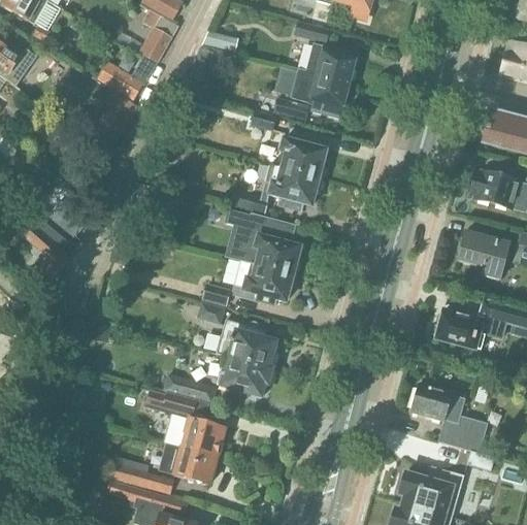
[(50,0),(5,0),(3,4),(36,23),(50,0)]
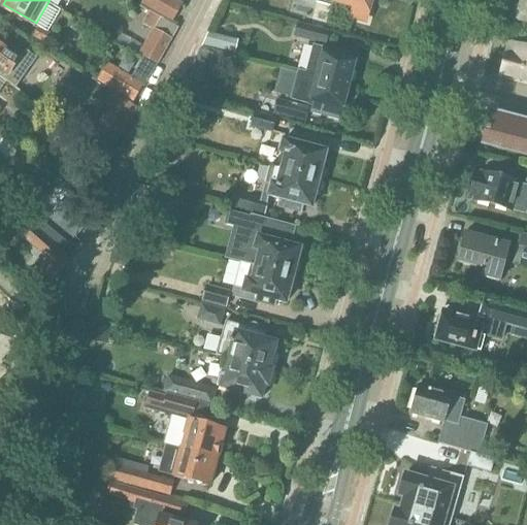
[(183,3),(176,0),(141,0),(141,1),(173,20),(183,3)]
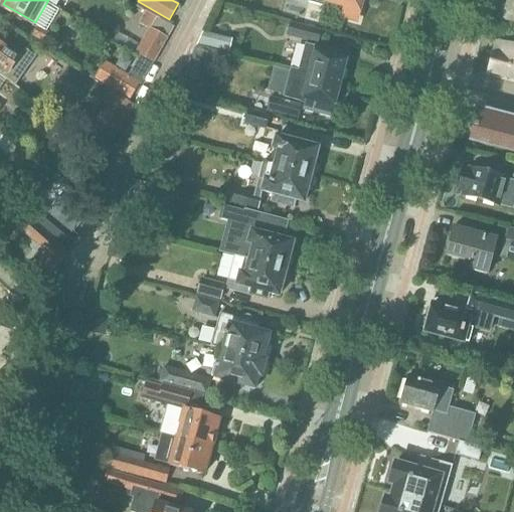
[(324,0),(324,2),(343,7),(340,17),(358,21),(363,0),(324,0)]
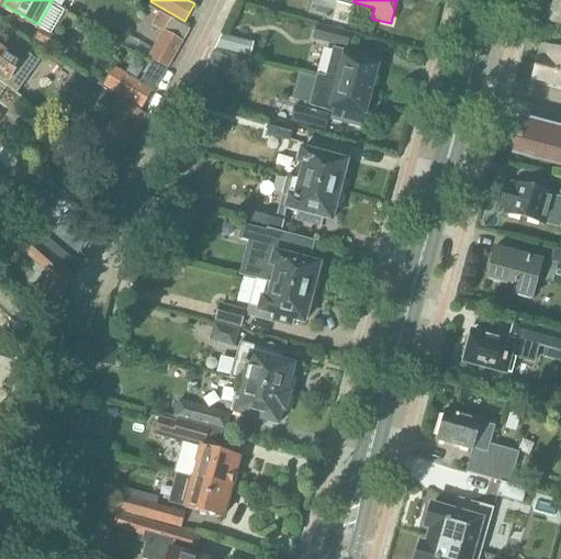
[(152,22),(164,30),(149,56),(168,67),(183,40),(191,28),(159,9),(152,22)]
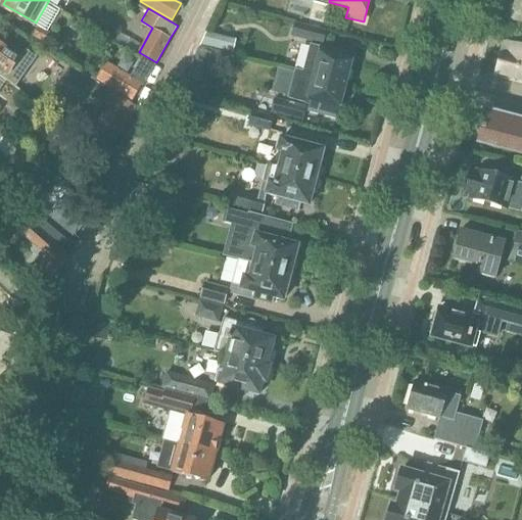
[(291,34),(323,42),(327,30),(295,20),(291,34)]
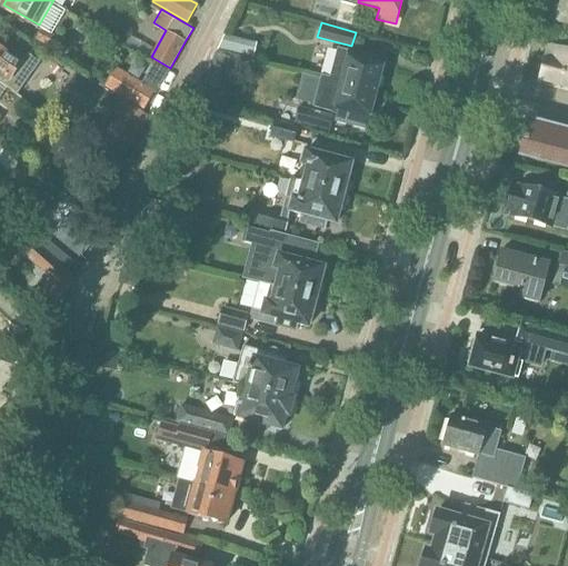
[(42,26),(32,43),(45,50),(55,32),(42,26)]
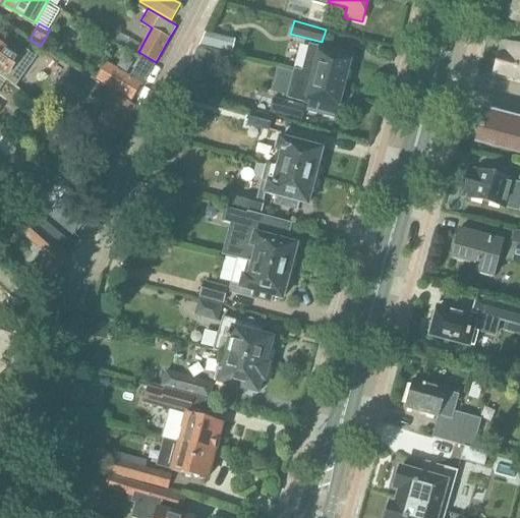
[(136,51),(140,43),(118,30),(113,38),(136,51)]
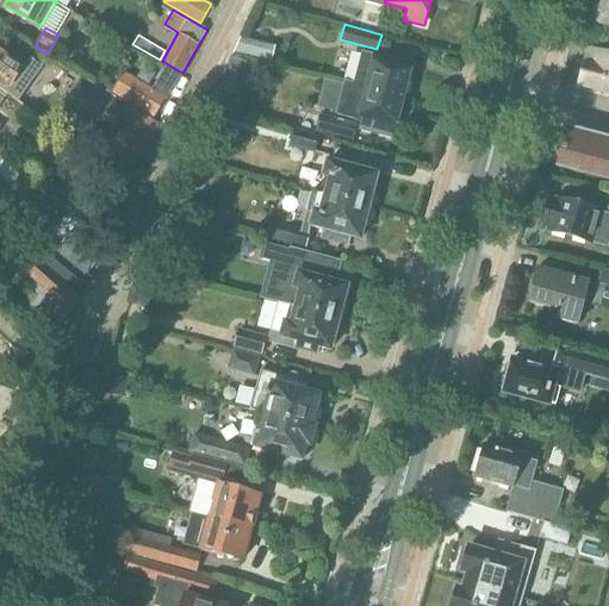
[(272,43),(249,37),(242,36),(236,50),(235,50),(234,52),(268,61),(272,61),(277,44),(272,43)]
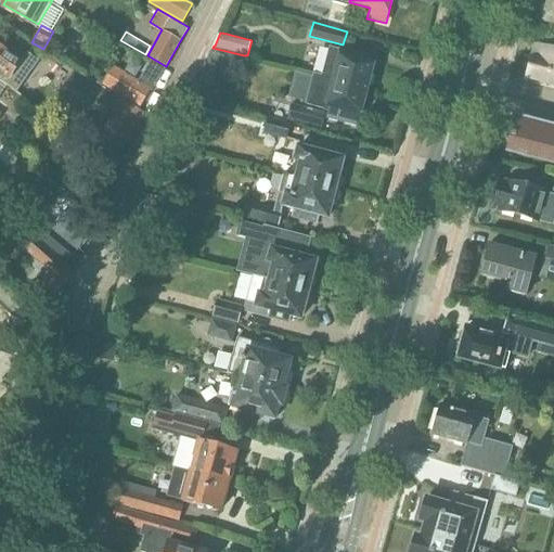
[(0,77),(18,90),(34,66),(40,58),(28,50),(23,59),(12,52),(12,51),(0,42),(0,77)]
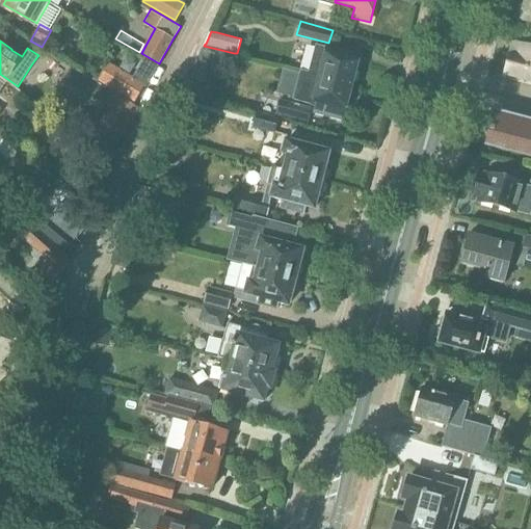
[(300,69),(300,70),(350,83),(357,55),(326,47),(316,44),(309,71),(300,69)]
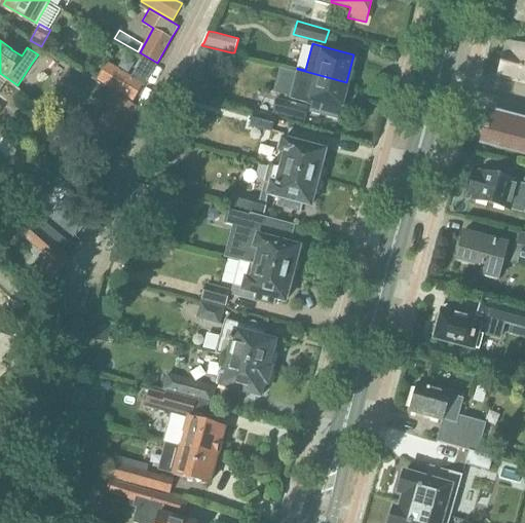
[(524,47),(510,43),(502,72),(524,78),(524,47)]
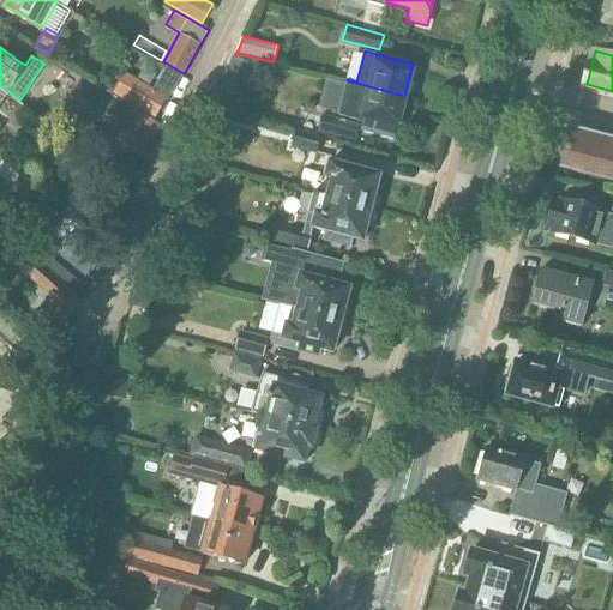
[(259,70),(254,68),(247,85),(251,88),(259,70)]
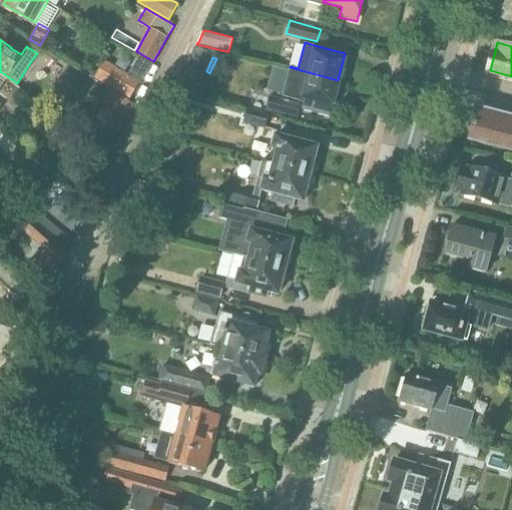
[(105,60),(95,76),(129,97),(139,80),(105,60)]
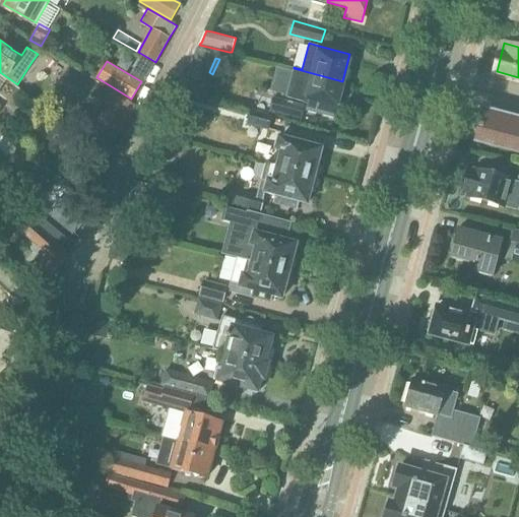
[(335,108),(342,81),(294,68),(286,94),(335,108)]
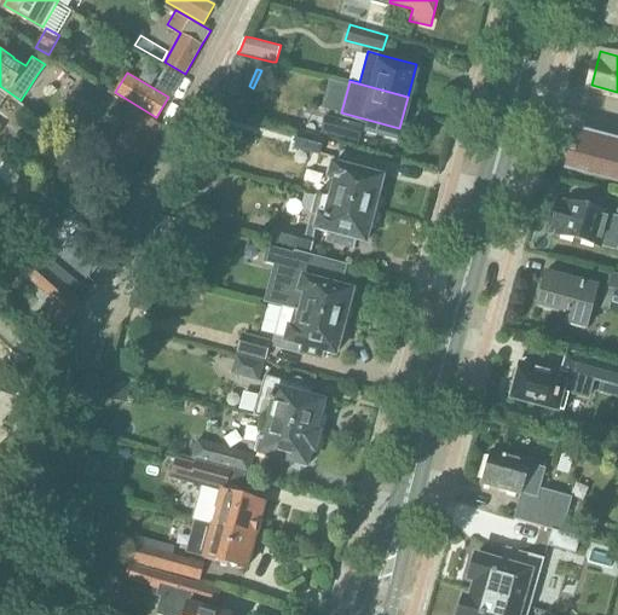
[(327,115),(322,131),(357,140),(362,125),(327,115)]
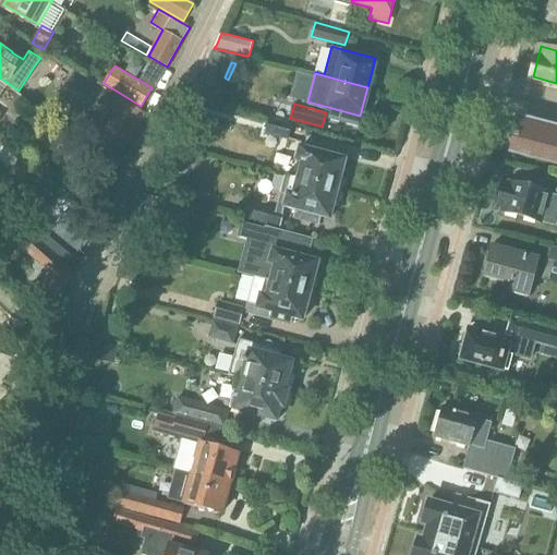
[(265,130),(287,136),(291,122),(268,117),(265,130)]
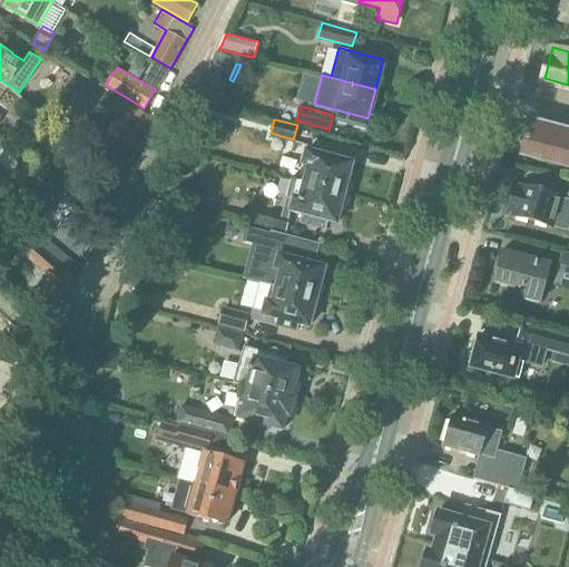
[(137,136),(117,121),(99,147),(120,162),(137,136)]
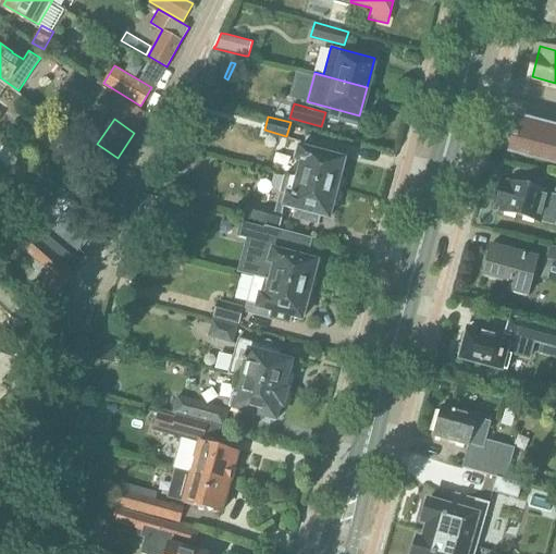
[(555,128),(519,119),(511,150),(555,162),(555,128)]
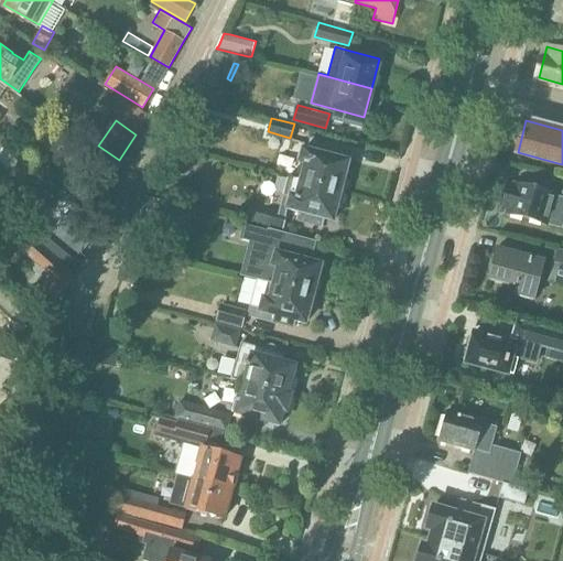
[(301,177),(339,189),(348,160),(303,148),(300,160),(305,161),(301,177)]
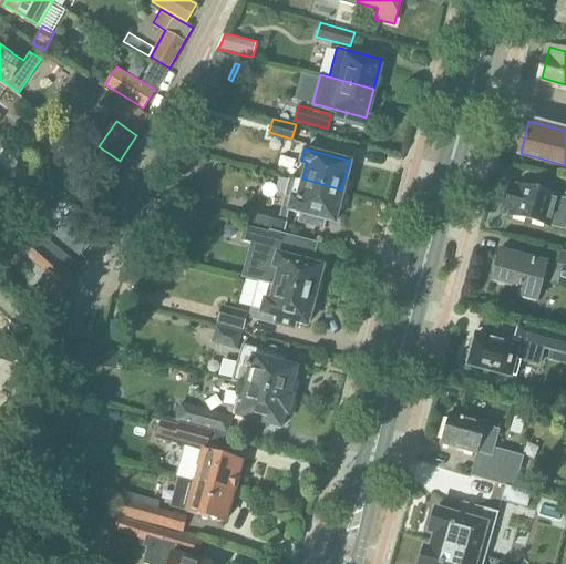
[(341,190),(302,178),(290,175),(285,194),(291,196),(289,207),(300,211),(298,219),(322,226),(325,217),(333,219),(341,190)]
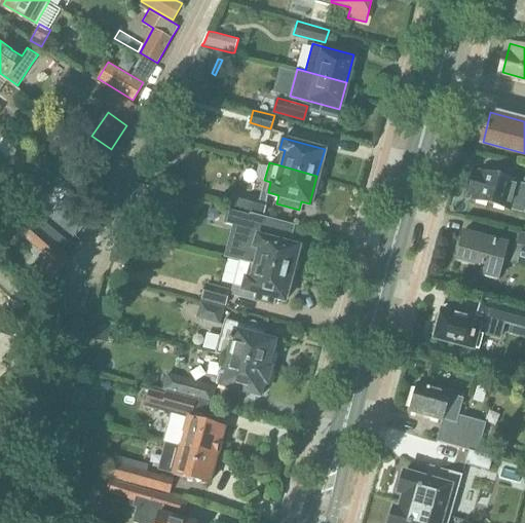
[(100,185),(77,166),(67,180),(89,197),(100,185)]
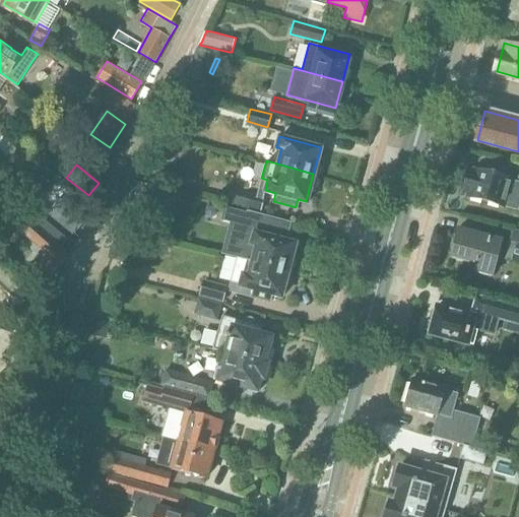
[(518,180),(475,168),(474,172),(470,171),(465,189),(469,190),(468,193),(511,205),(518,207),(518,180)]
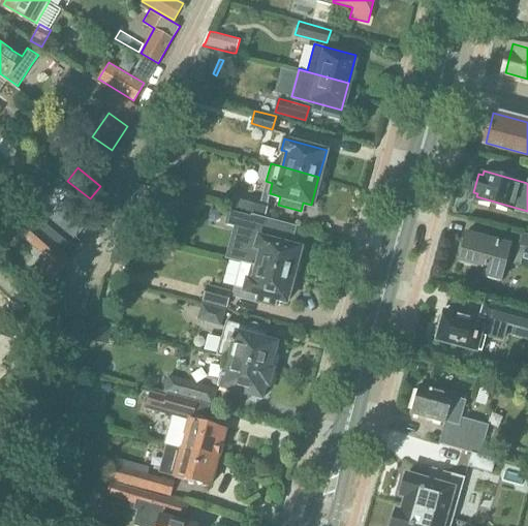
[(51,217),(40,229),(68,253),(79,240),(74,238),(87,222),(76,214),(86,203),(70,190),(49,216),(51,217)]
